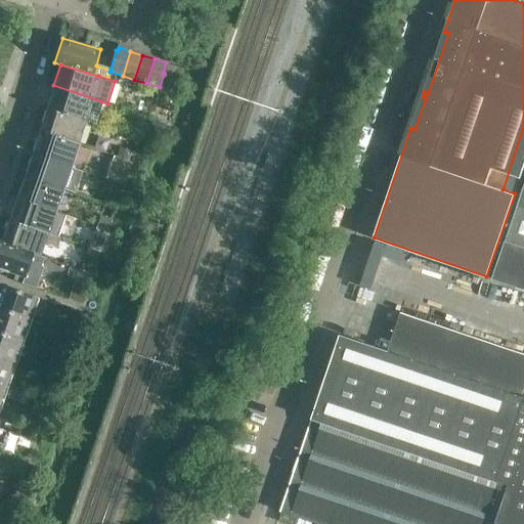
[(162,84),(169,87),(173,74),(166,72),(162,84)]
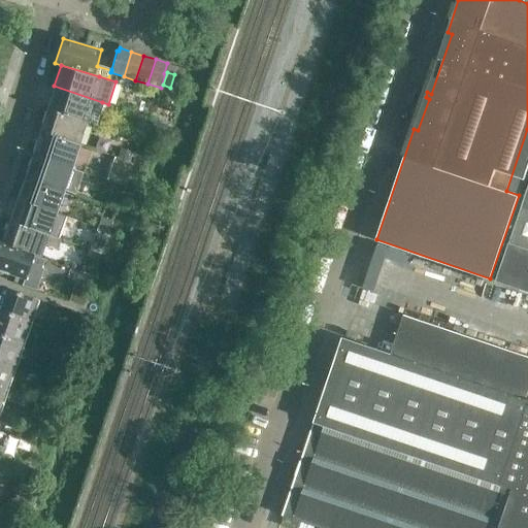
[(102,102),(54,86),(47,108),(85,123),(95,126),(99,114),(102,102)]
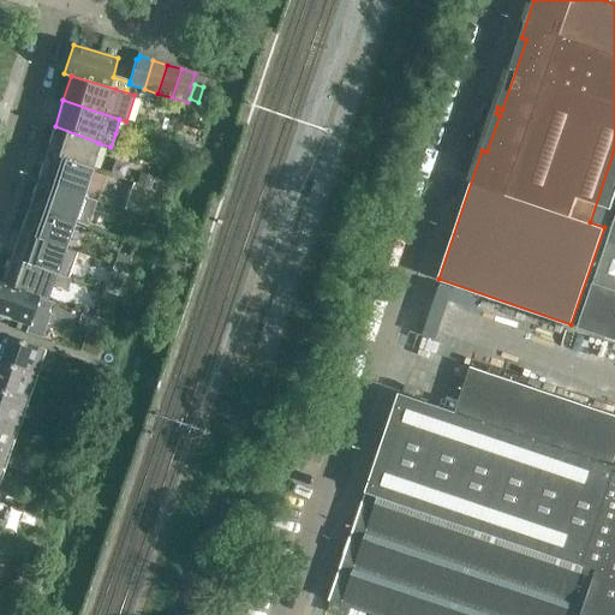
[(55,126),(47,153),(91,168),(99,143),(55,126)]
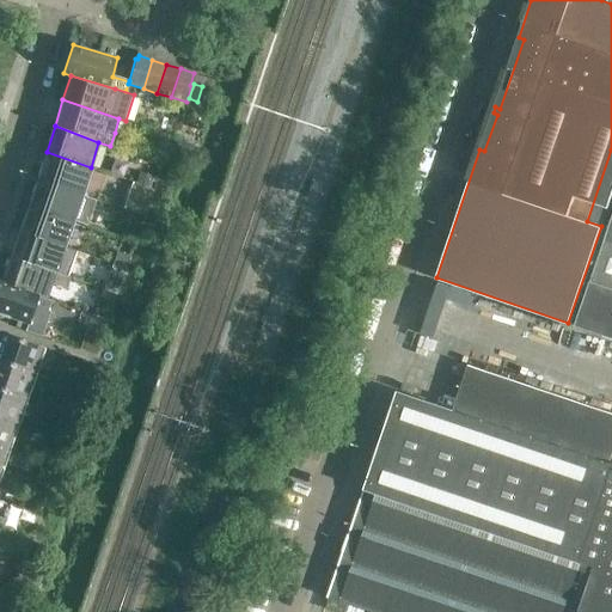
[(178,139),(175,148),(189,154),(193,144),(178,139)]
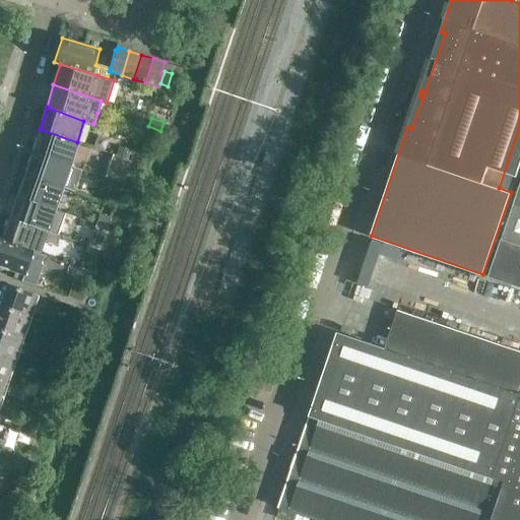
[(40,129),(33,151),(69,166),(77,142),(40,129)]
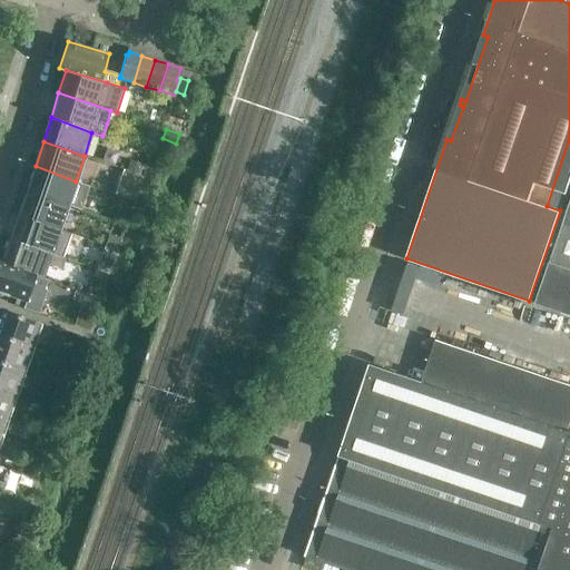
[(129,172),(145,176),(148,166),(133,160),(129,172)]
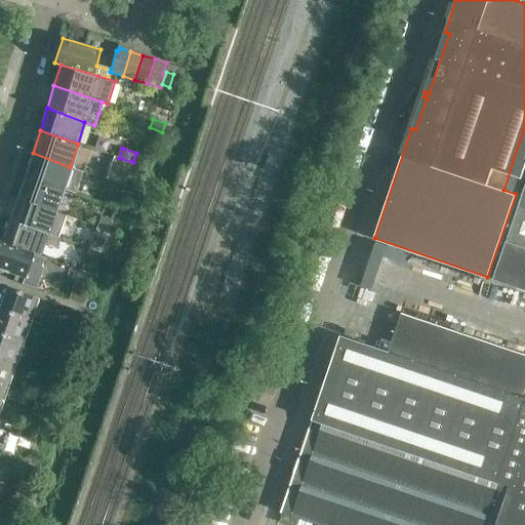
[(33,153),(25,175),(63,190),(70,167),(33,153)]
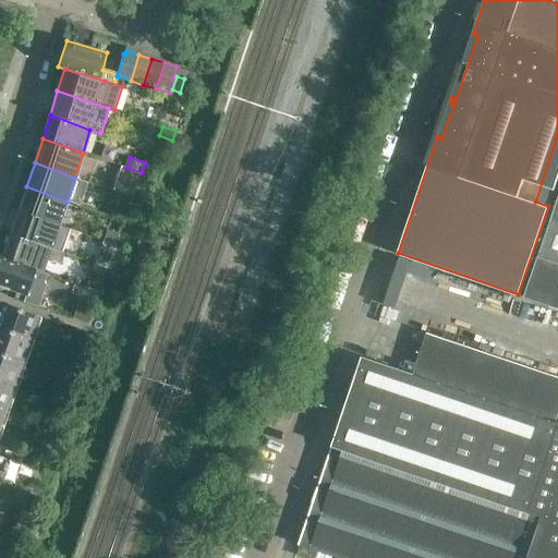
[(114,191),(131,196),(134,187),(118,182),(114,191)]
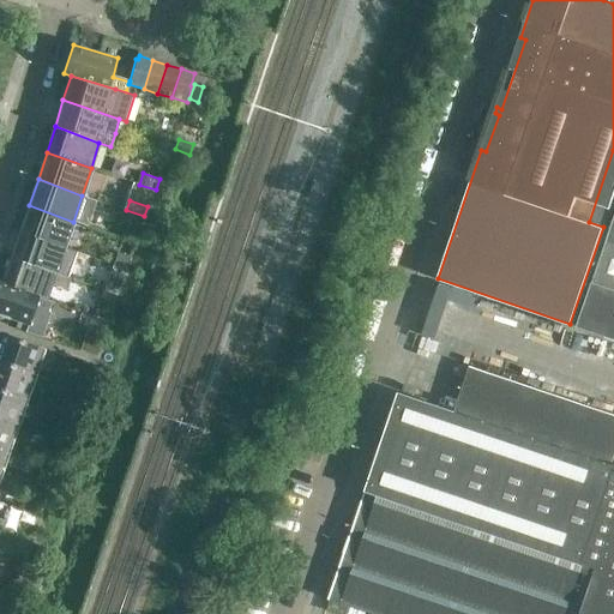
[(29,205),(20,230),(64,247),(73,222),(29,205)]
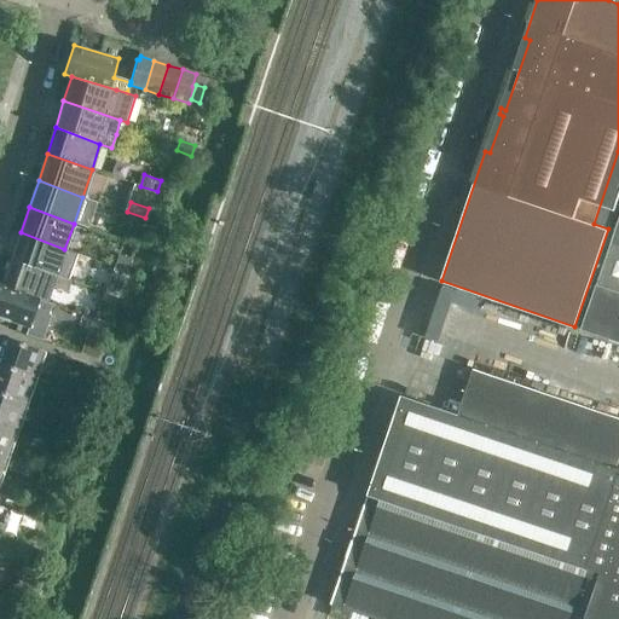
[(145,232),(148,223),(132,217),(128,226),(145,232)]
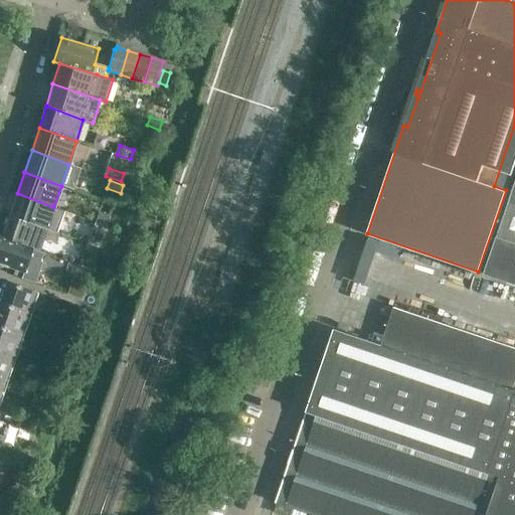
[(17,193),(9,214),(46,229),(58,233),(65,212),(53,207),(17,193)]
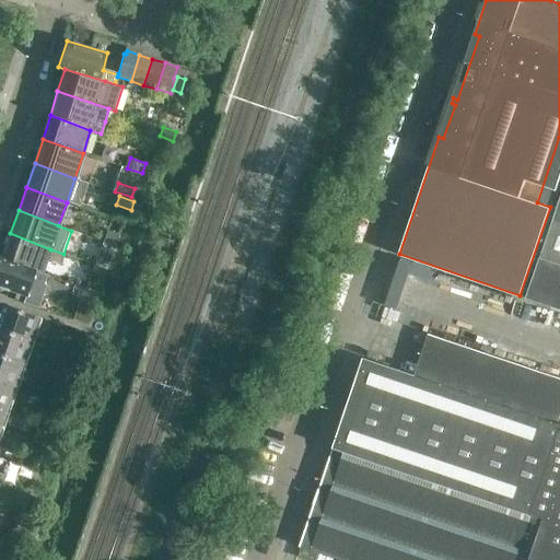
[(559,221),(553,219),(526,298),(559,308),(559,221)]
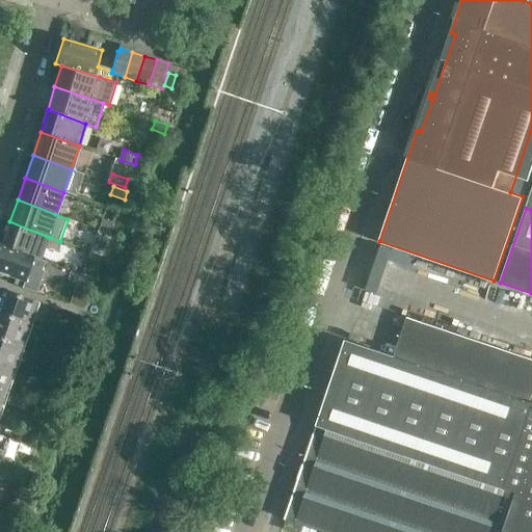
[(101,218),(98,230),(108,234),(112,222),(101,218)]
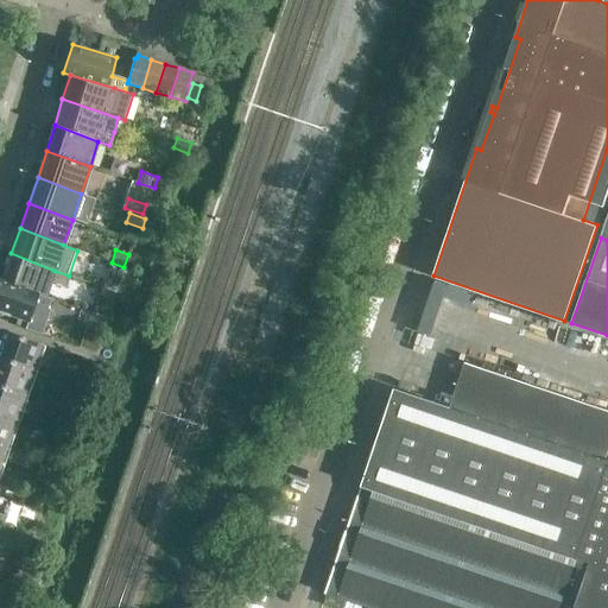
[(11,253),(2,279),(37,292),(37,293),(45,297),(50,282),(65,286),(69,276),(55,271),(11,253)]
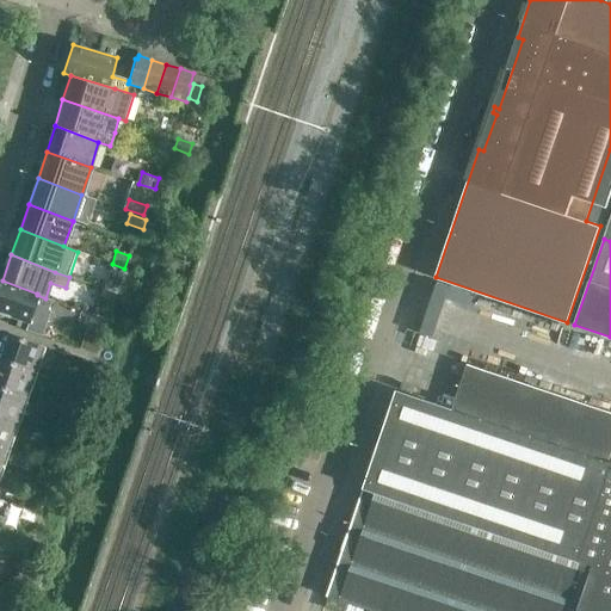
[(119,297),(129,271),(115,266),(105,292),(119,297)]
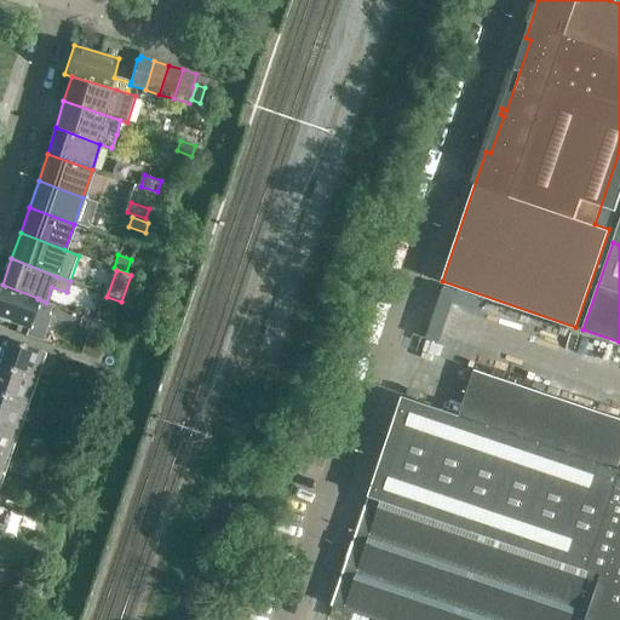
[(38,298),(0,282),(0,314),(12,319),(9,328),(41,340),(50,315),(47,314),(51,305),(46,303),(38,299),(38,298)]
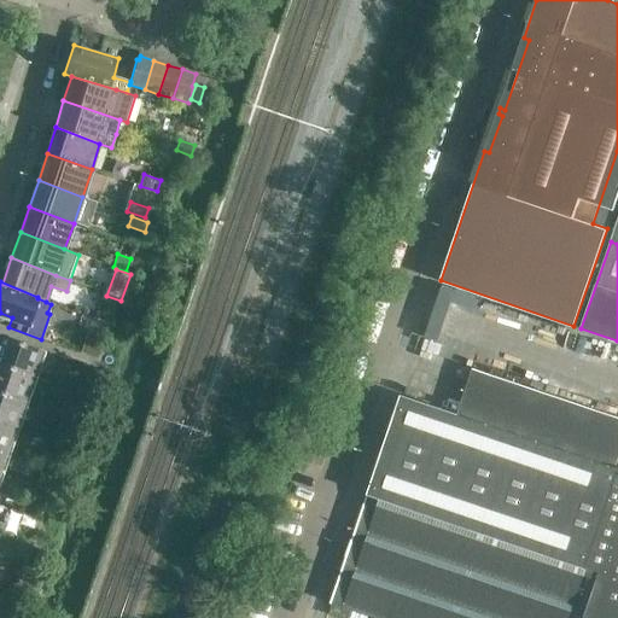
[(112,326),(121,301),(106,296),(98,321),(112,326)]
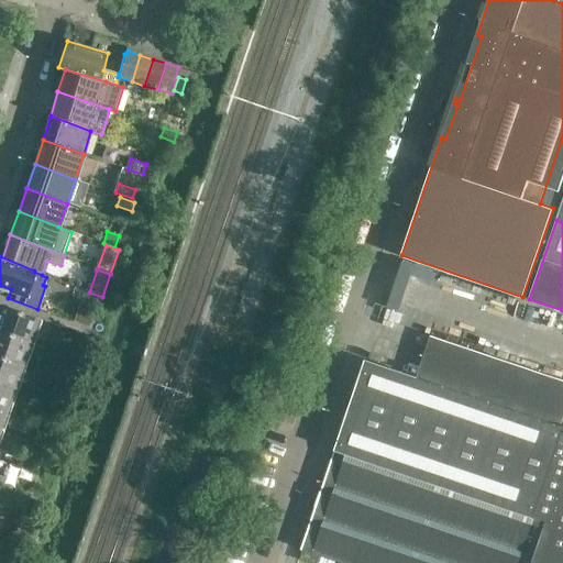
[(90,332),(102,297),(89,293),(87,293),(75,327),(90,332)]
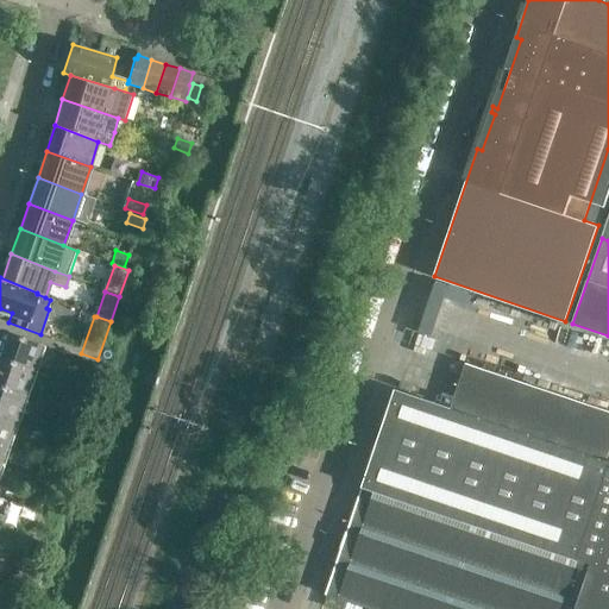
[(0,358),(33,370),(39,351),(37,351),(39,344),(0,330),(0,358)]
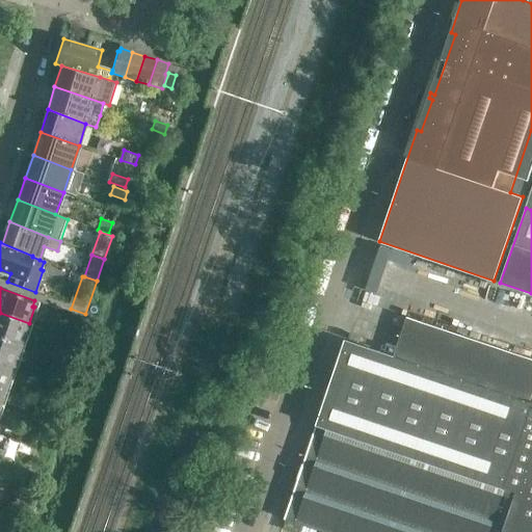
[(0,336),(21,344),(29,323),(0,313),(0,336)]
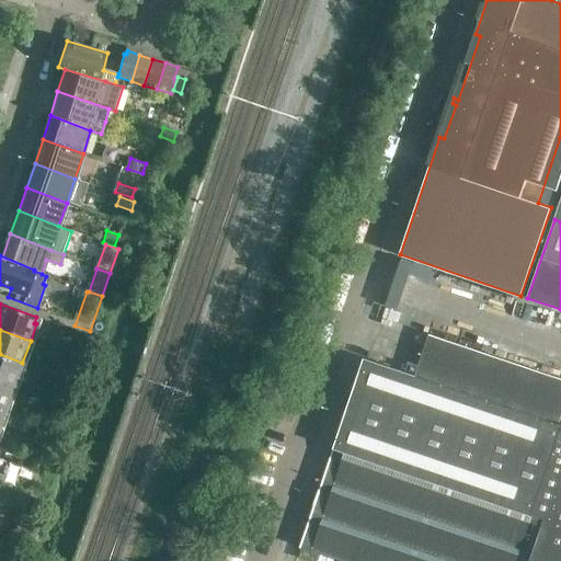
[(365,357),(333,448),(533,516),(534,515),(545,519),(560,524),(560,424),(559,424),(560,416),(560,378),(430,334),(415,375),(365,357)]
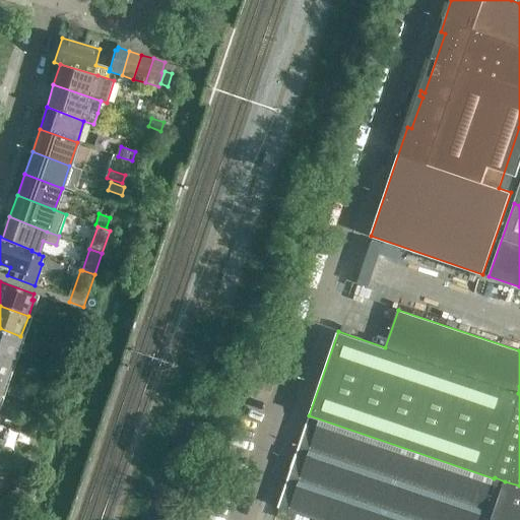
[(59,327),(67,330),(70,322),(62,319),(59,327)]
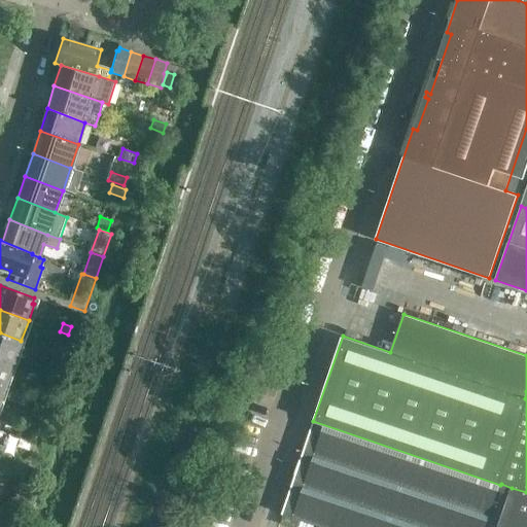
[(0,358),(13,362),(21,341),(0,332),(0,358)]
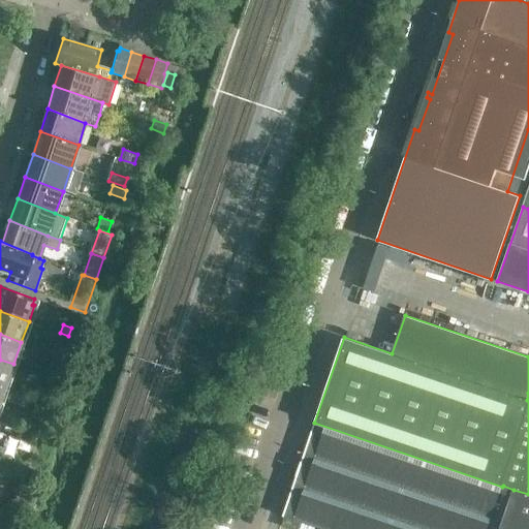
[(30,354),(41,359),(44,350),(33,346),(30,354)]
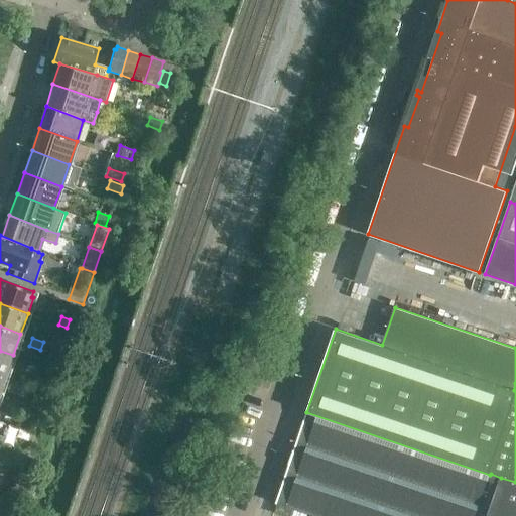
[(0,374),(6,376),(13,355),(0,351),(0,374)]
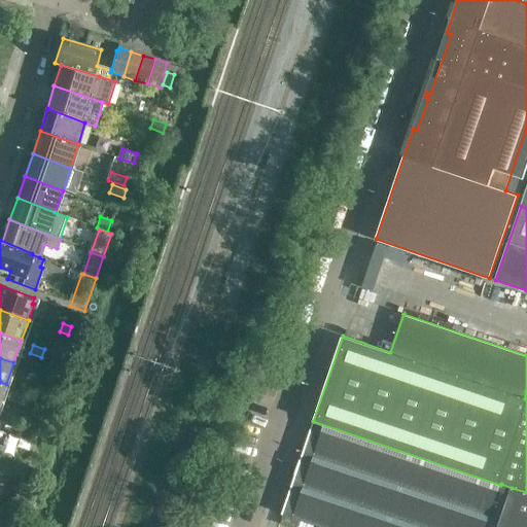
[(39,395),(47,398),(51,386),(42,383),(39,395)]
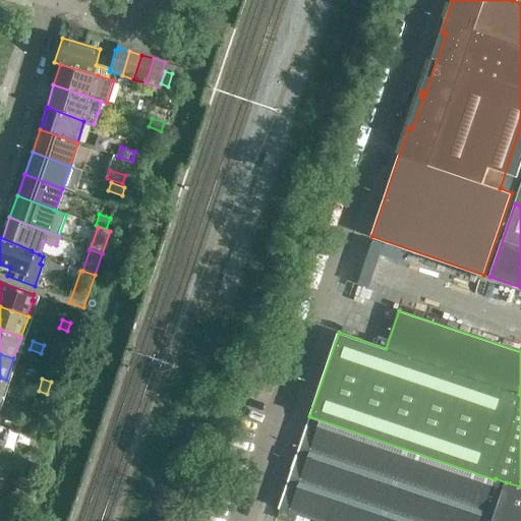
[(32,411),(40,414),(45,400),(36,397),(32,411)]
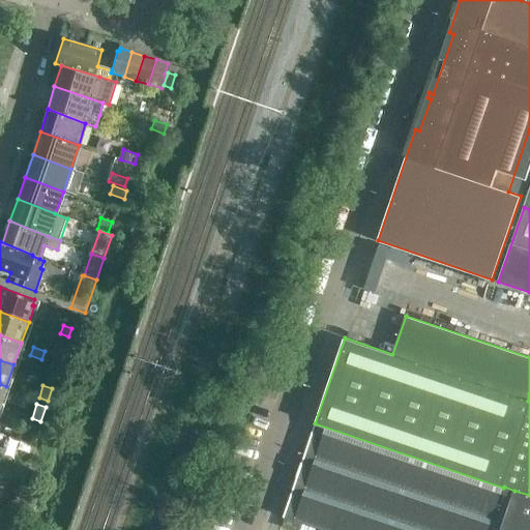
[(21,415),(7,411),(4,419),(18,424),(21,415)]
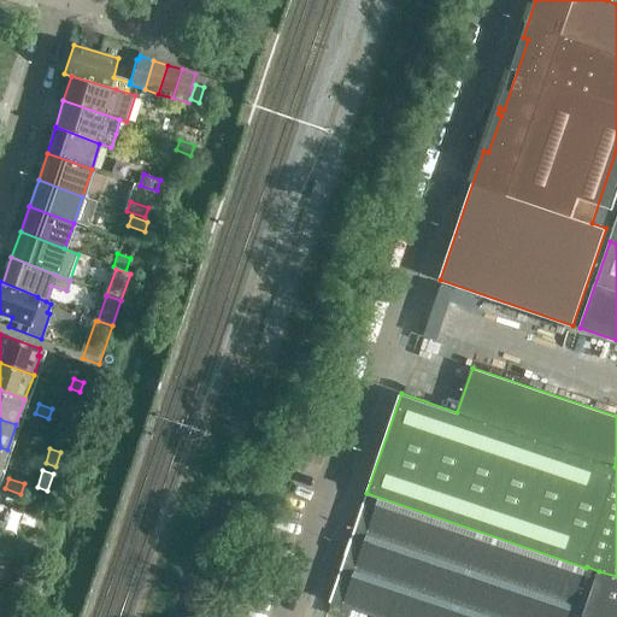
[(331,601),(325,616),(616,616),(616,576),(599,571),(587,566),(586,568),(366,493),(330,601),(331,601)]
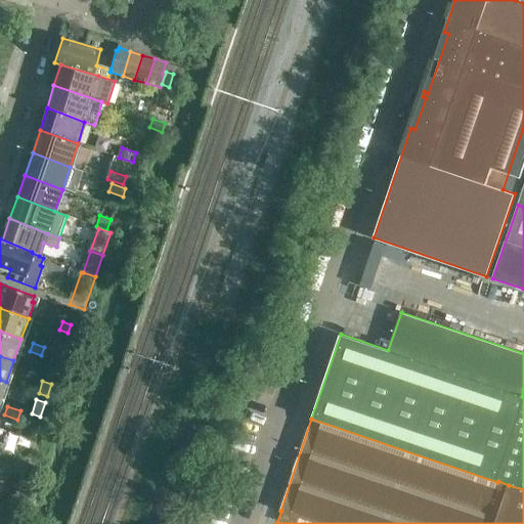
[(0,441),(0,450),(8,453),(11,445),(0,441)]
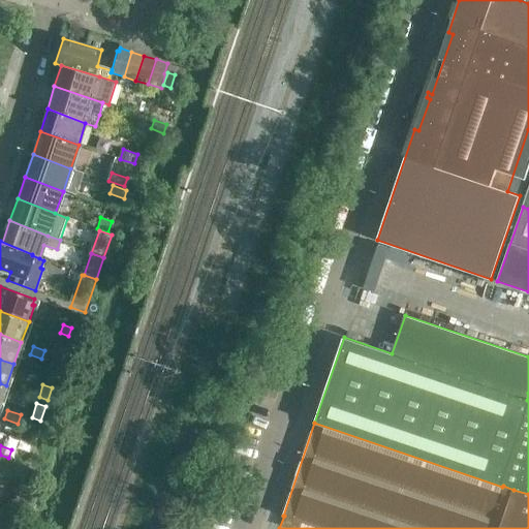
[(20,478),(23,471),(25,466),(17,463),(11,475),(20,478)]
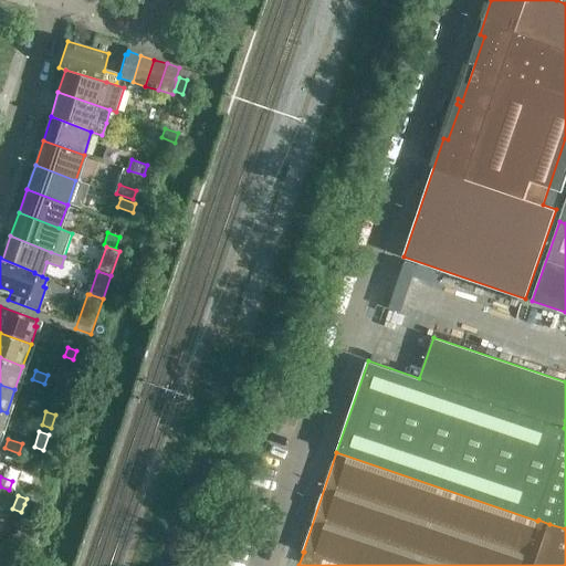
All buildings are outlined.
